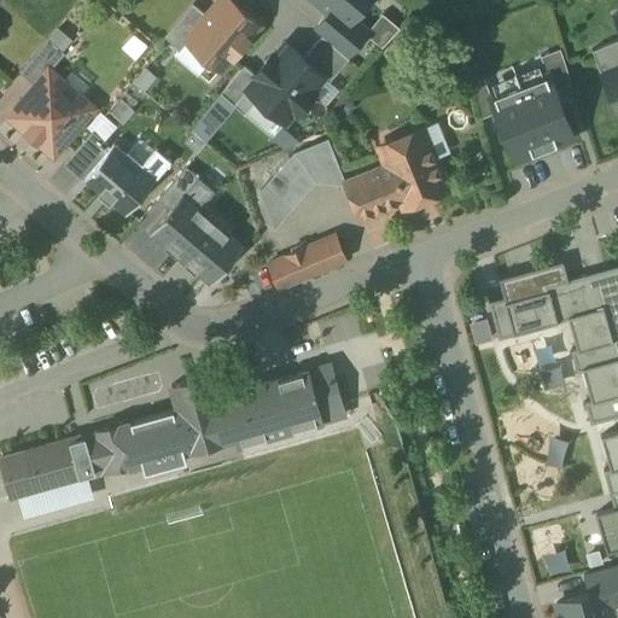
[(219,0),(207,15),(187,39),(188,40),(222,68),(260,24),(231,0),(219,0)]
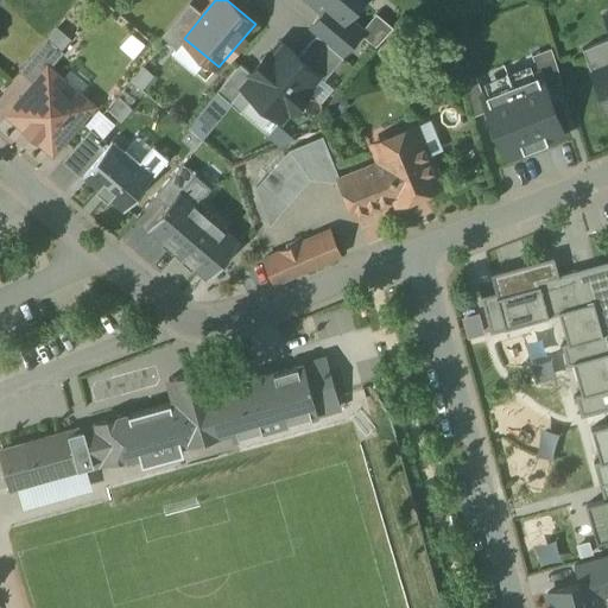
[(359,0),(308,0),(339,25),(359,0)]
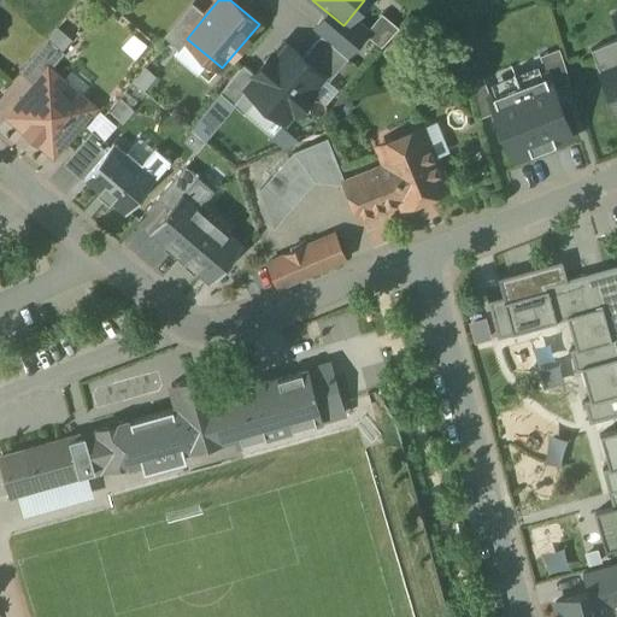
[(187,39),(206,15),(192,3),(164,36),(180,50),(188,40),(187,39)]
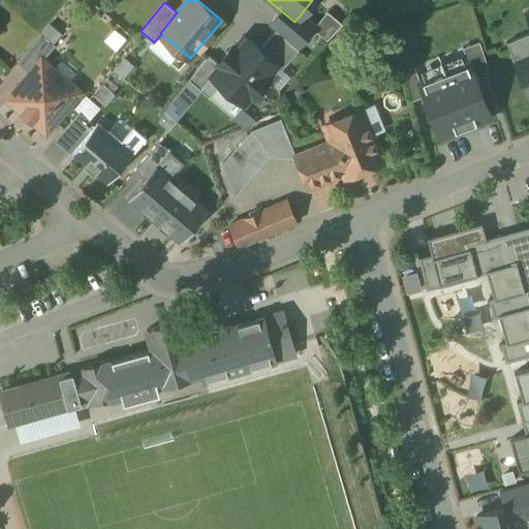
[(528,21),(528,33),(506,42),(528,96),(528,95),(528,10),(526,12),(528,21)]
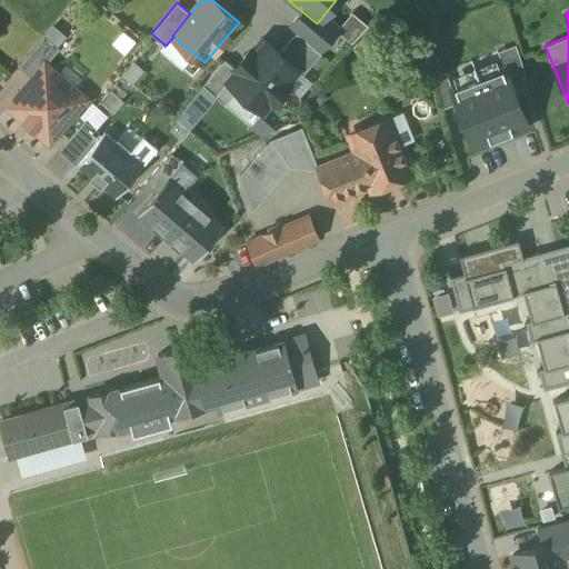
[(297,32),(279,53),(298,69),(297,70),(302,75),(321,53),(297,32)]
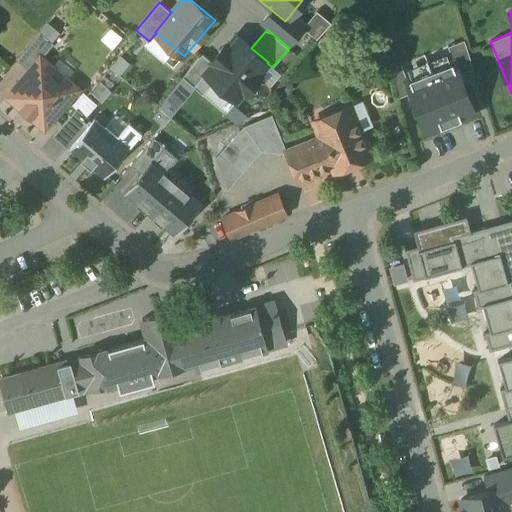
[(12,59),(28,72),(39,59),(50,46),(34,33),(12,59)]
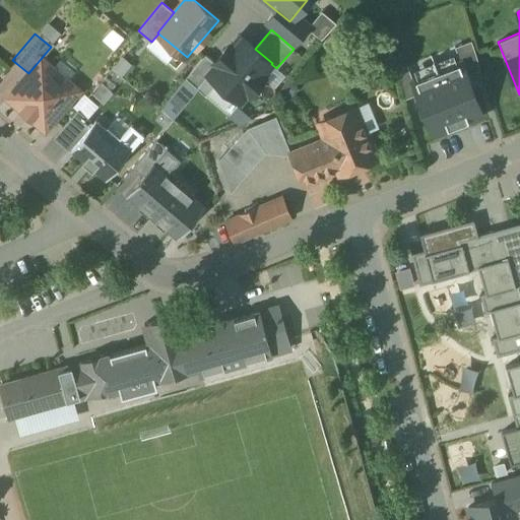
[(214,62),(205,73),(216,82),(240,102),(247,92),(250,95),(264,78),(261,76),(271,64),(272,63),(255,49),(241,37),(230,49),(228,47),(214,62)]
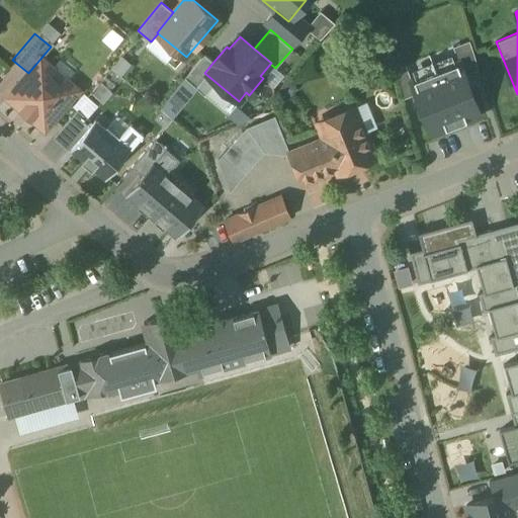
[(204,73),(213,62),(204,54),(185,77),(204,94),(216,82),(204,73)]
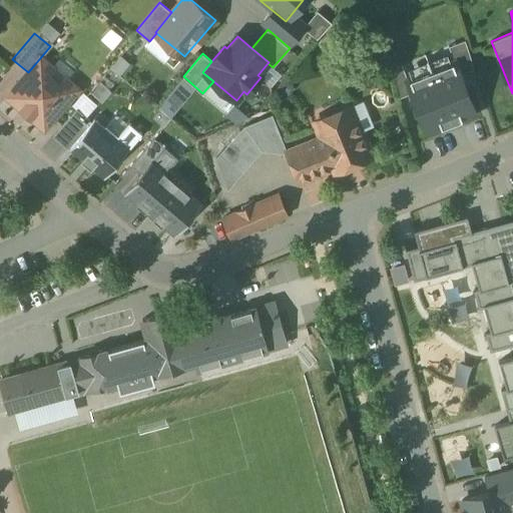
[(479,117),(457,57),(450,59),(448,54),(408,69),(410,75),(404,77),(426,137),(479,117)]
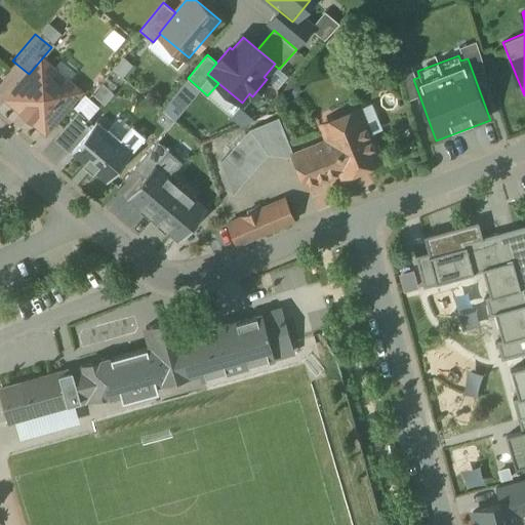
[(76,89),(40,61),(29,74),(4,103),(40,132),(76,89)]
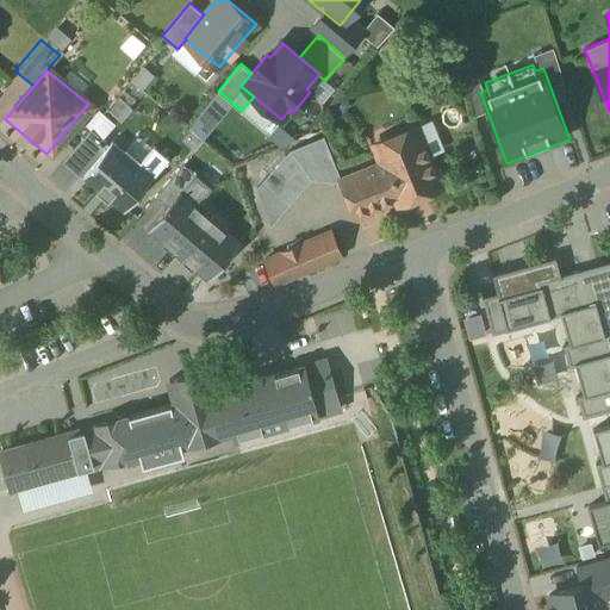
[(417,126),(396,135),(397,139),(375,149),(381,163),(358,174),(369,203),(372,209),(396,199),(397,203),(419,193),(419,194),(441,186),(437,176),(439,172),(433,159),(429,156),(417,126)]
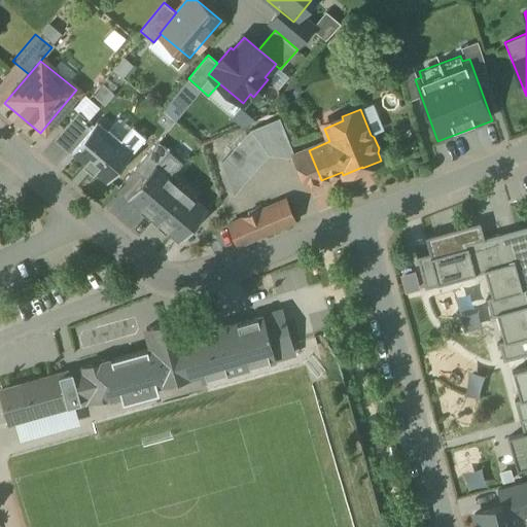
[(92,118),(65,149),(103,181),(130,150),(92,118)]
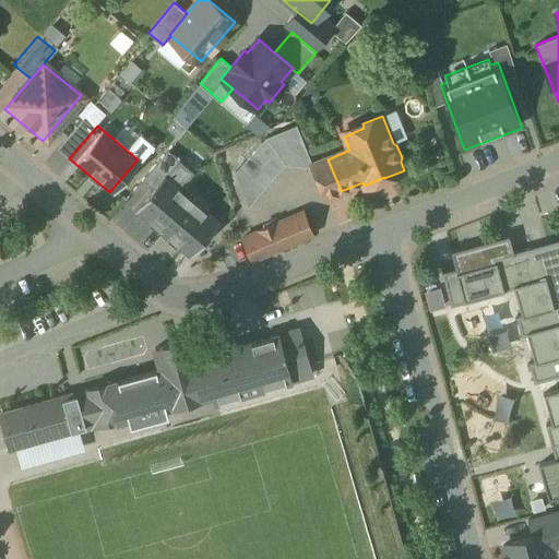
[(265,138),(235,173),(249,206),(285,165),(313,167),(312,165),(297,126),(265,138)]
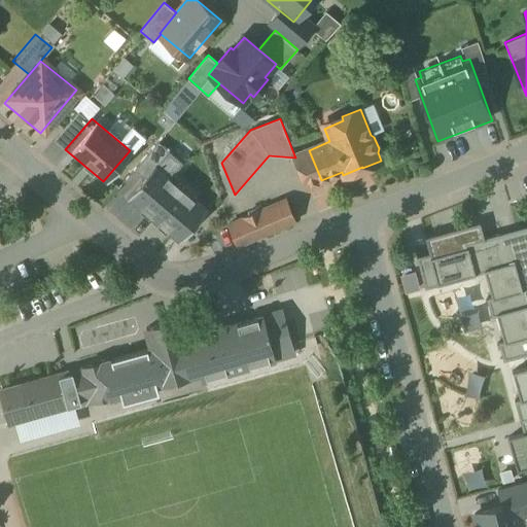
[(294,155),(295,157),(305,181),(319,175),(309,150),(294,155)]
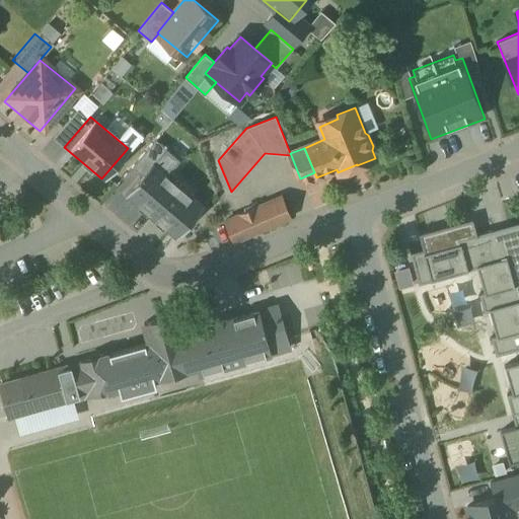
[(166,172),(153,161),(125,195),(176,238),(205,206),(192,195),(196,191),(169,168),(166,172)]
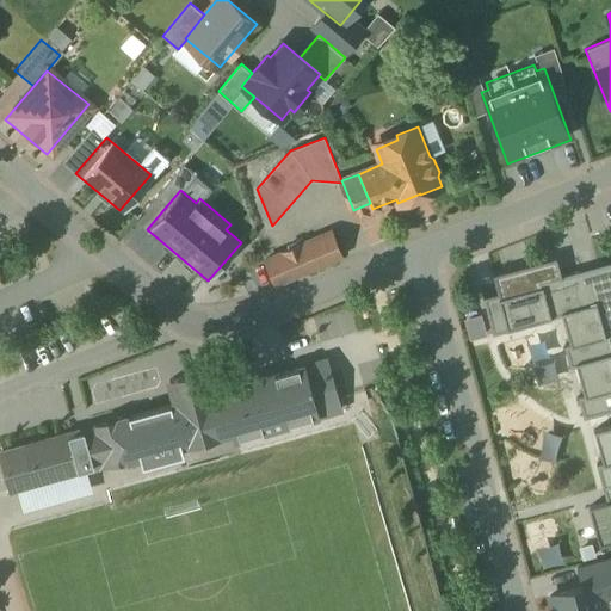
[(332,232),(265,260),(277,284),(343,257),(332,232)]
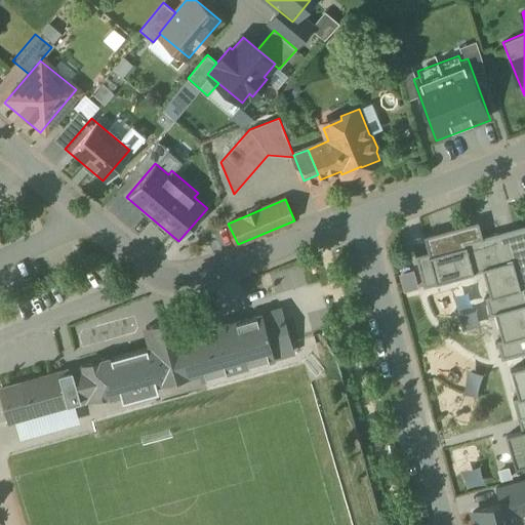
[(524,223),(413,255),(422,285),(471,271),(515,422),(524,418),(524,223)]
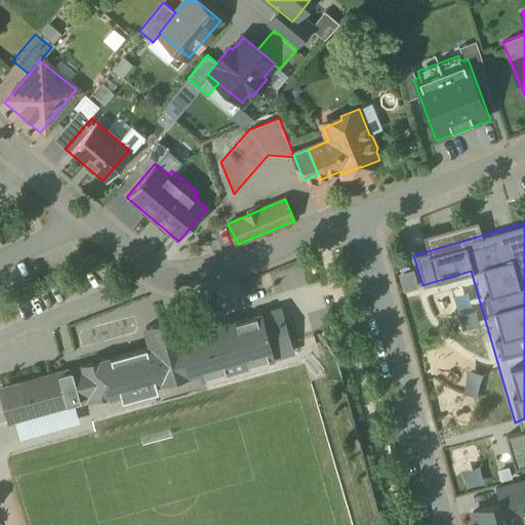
[(142,346),(8,382),(22,426),(282,359),(275,329),(248,336),(242,317),(182,332),(177,314),(136,324),(142,346)]
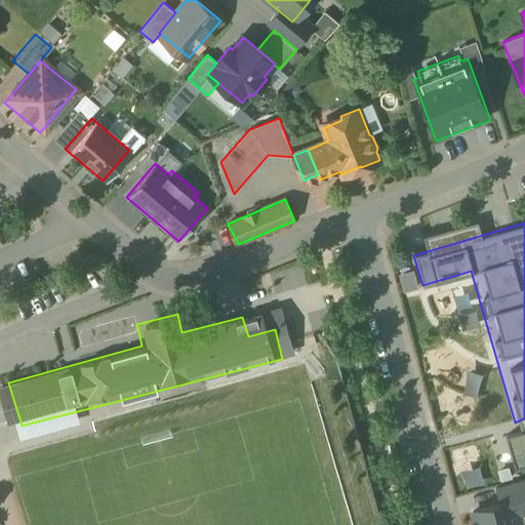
[(524,430),(500,437),(509,469),(524,463),(524,430)]
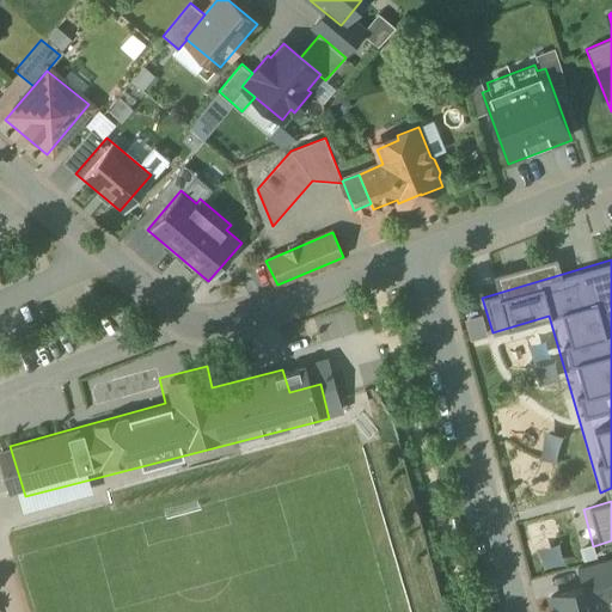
[(577,589),(548,598),(550,611),(606,611),(604,603),(611,600),(611,558),(573,570),(577,589)]
